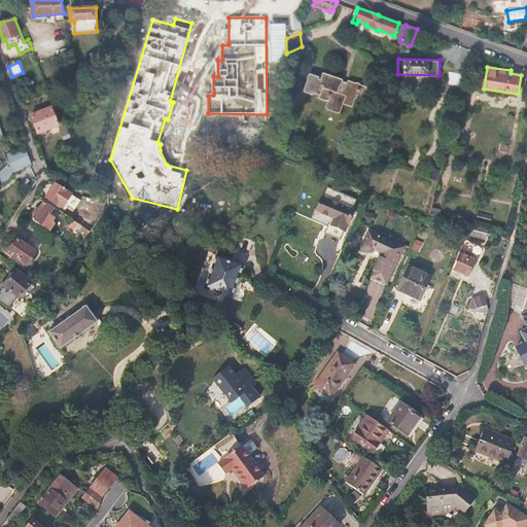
[(462,85),(465,74),(451,71),(451,82),(462,85)]
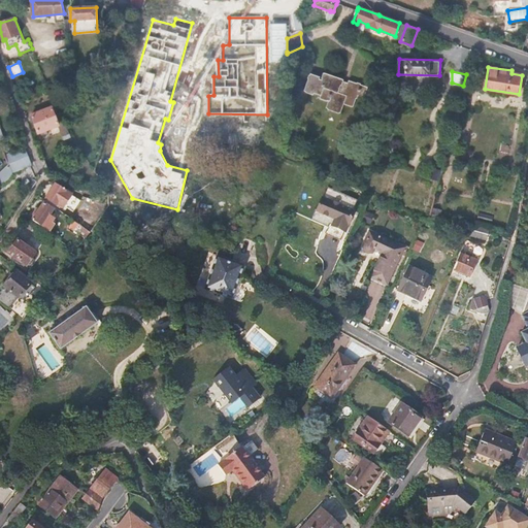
[(311,74),(304,92),(314,96),(315,94),(321,96),(320,99),(329,102),(326,109),(340,116),(344,105),(355,108),(359,97),(366,100),(369,90),(350,83),(349,88),(345,87),(342,86),(344,81),(325,74),(322,81),(320,81),(321,78),(311,74)]
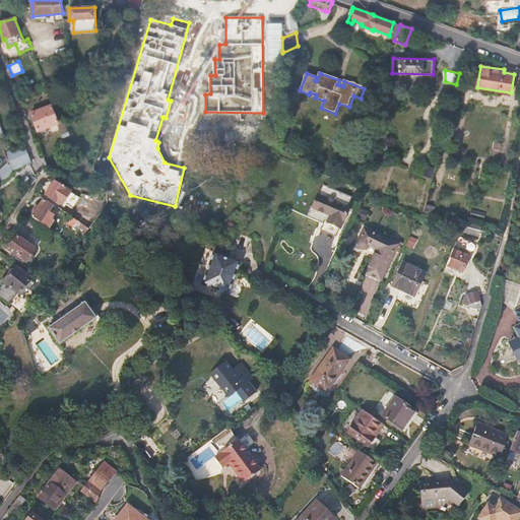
[(62,116),(56,105),(31,113),(38,131),(58,124),(56,118),(62,116)]
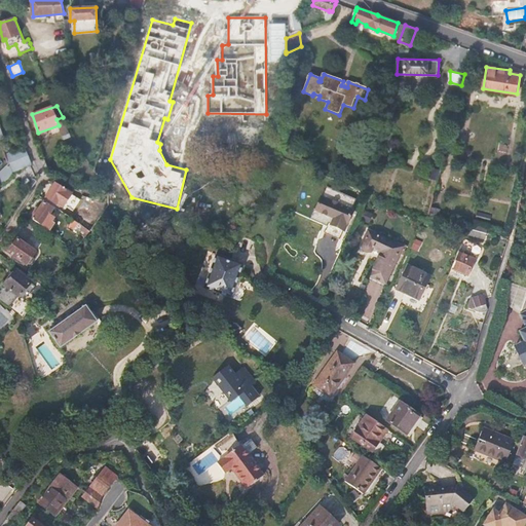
[(9,163),(28,156),(24,148),(5,155),(9,163)]
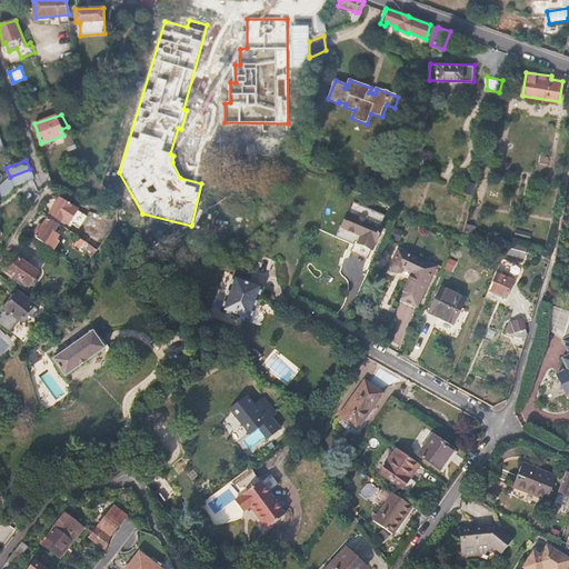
[(12,186),(33,178),(30,169),(10,177),(12,186)]
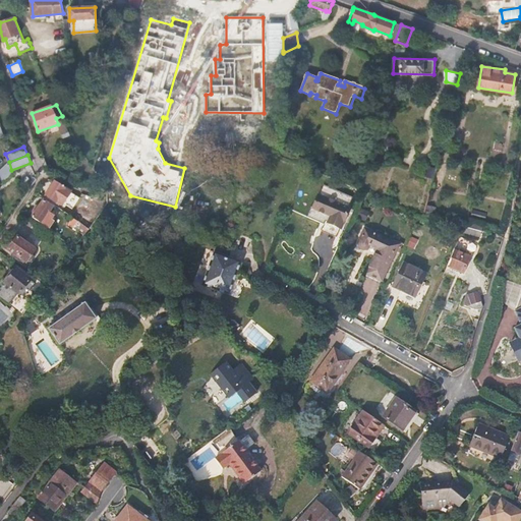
[(0,174),(2,178),(11,170),(9,162),(0,170),(0,174)]
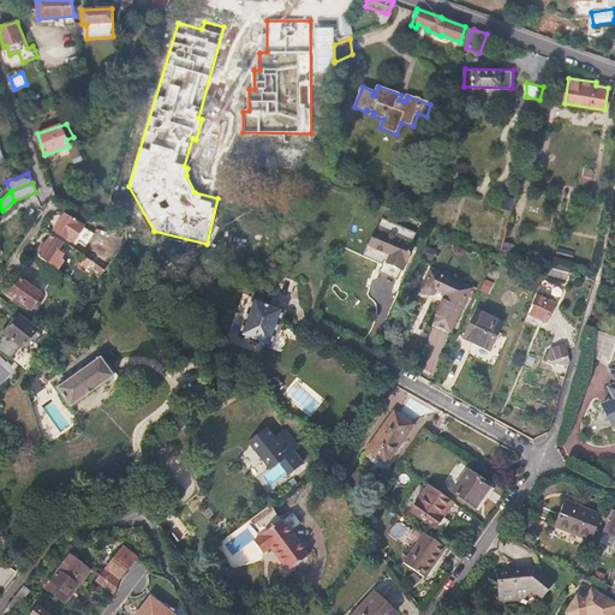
[(512,212),(514,201),(505,197),(501,209),(512,212)]
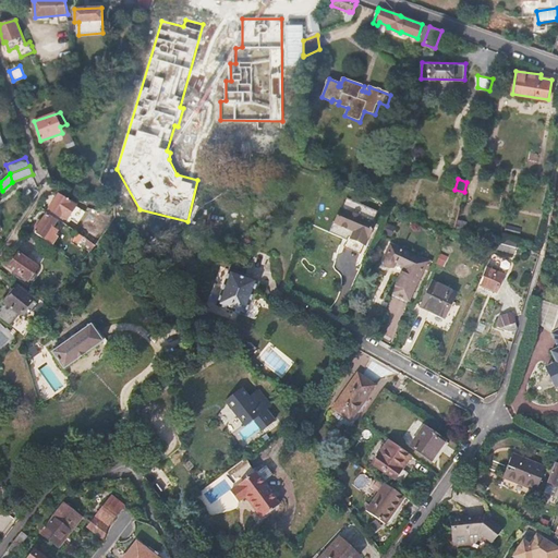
[(53,204),(50,209),(63,219),(65,217),(68,218),(75,205),(58,194),(52,203),(53,204)]
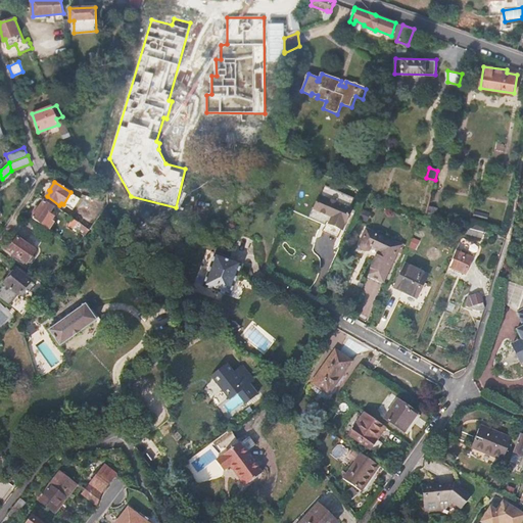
[(321,195),(315,209),(331,217),(329,222),(342,229),(350,209),(321,195)]
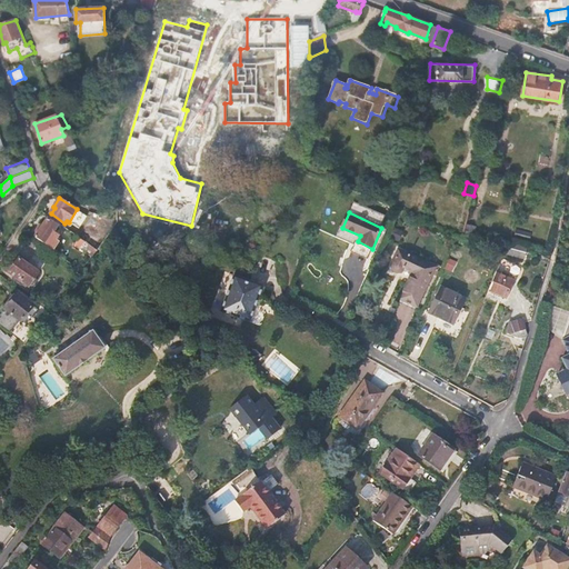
[(36,237),(46,243),(57,225),(48,218),(36,237)]
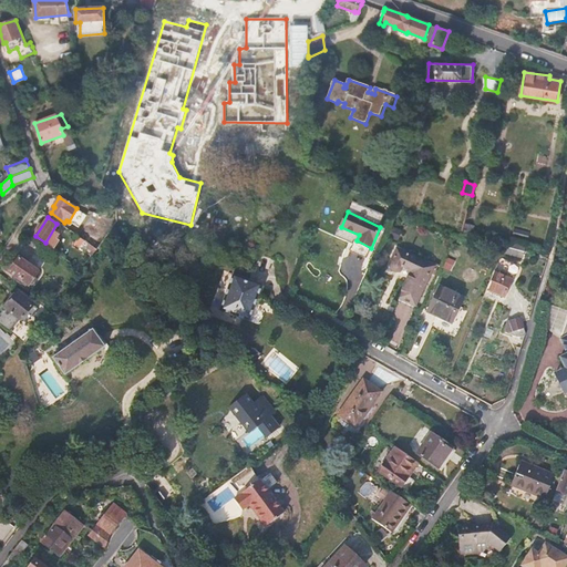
[(466,224),(463,237),(471,239),(474,226),(466,224)]
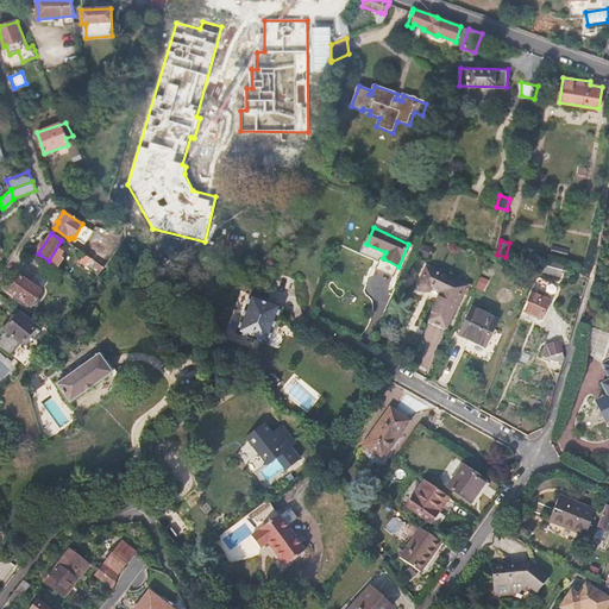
[(92,274),(99,267),(86,255),(80,263),(92,274)]
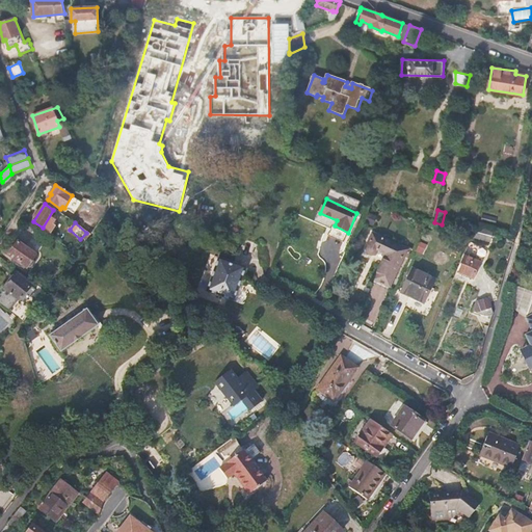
[(477,231),(475,237),(490,241),(493,235),(477,231)]
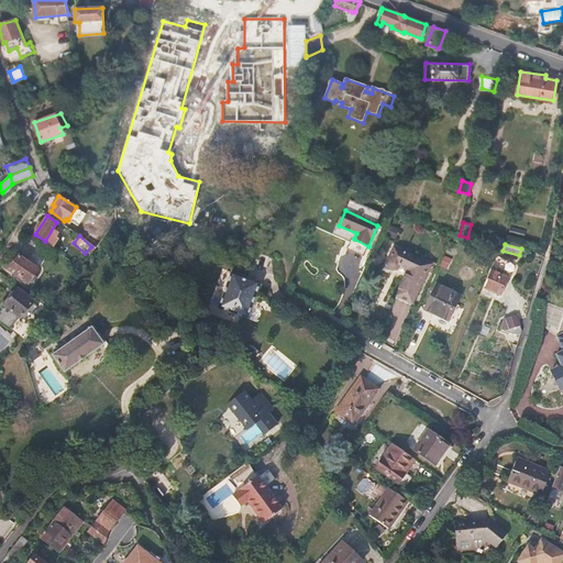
[(432,264),(394,247),(388,260),(388,263),(388,265),(389,268),(394,271),(397,271),(399,268),(408,273),(397,298),(415,306),(432,264)]
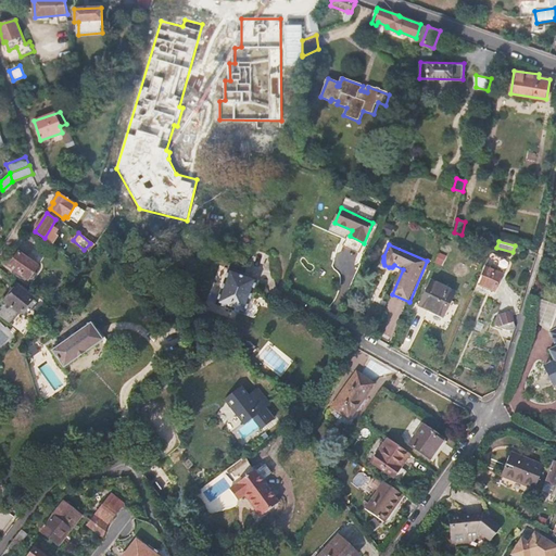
[(35,270),(39,264),(20,250),(10,266),(14,269),(13,273),(21,278),(23,276),(29,279),(29,278),(34,278),(37,274),(35,270)]
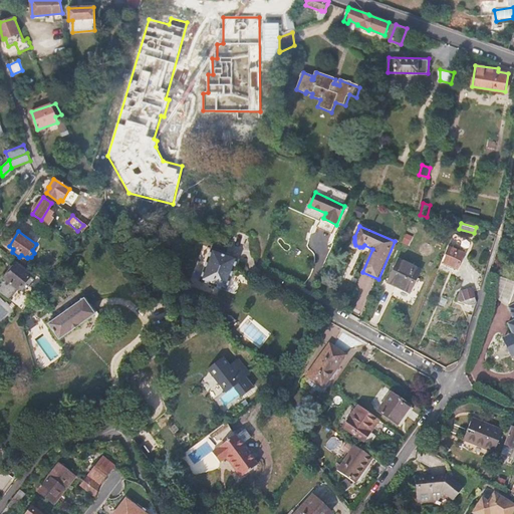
[(471,249),(472,240),(461,238),(460,248),(471,249)]
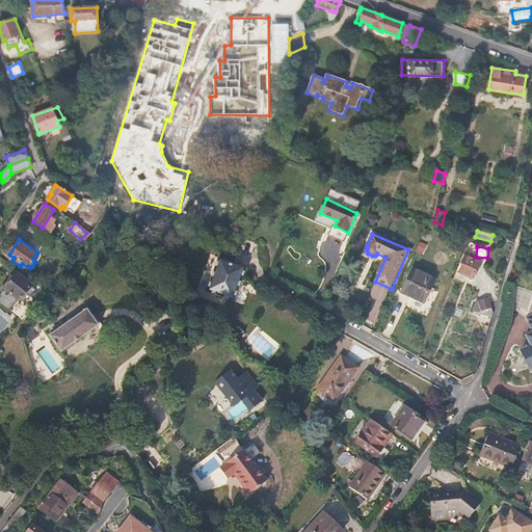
[(480,261),(464,254),(457,271),(474,278),(480,261)]
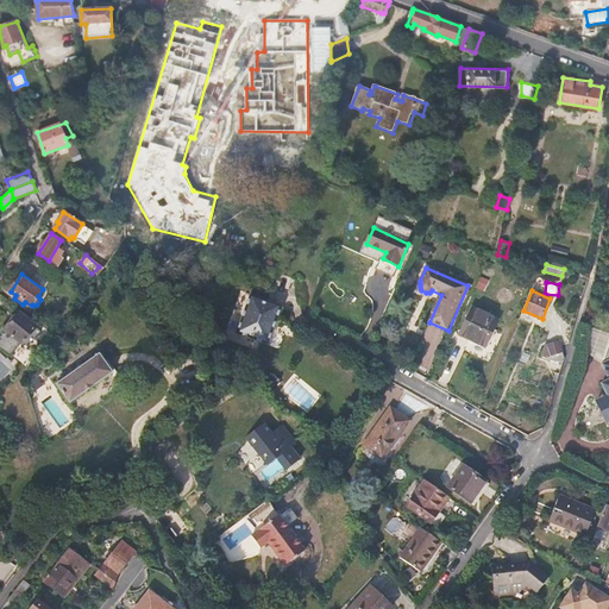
[(251,294),(238,333),(270,344),(282,305),(251,294)]
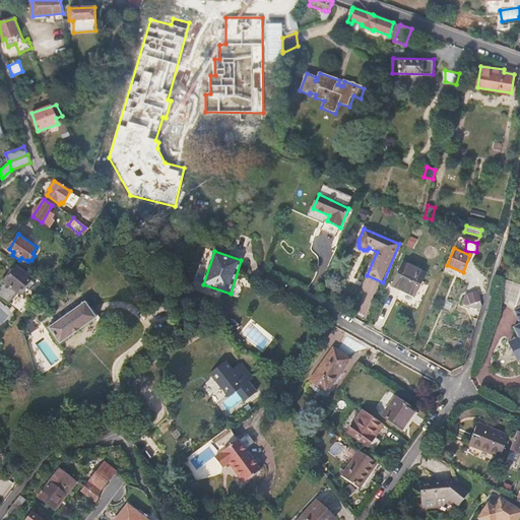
[(404,262),(394,285),(414,296),(425,271),(404,262)]
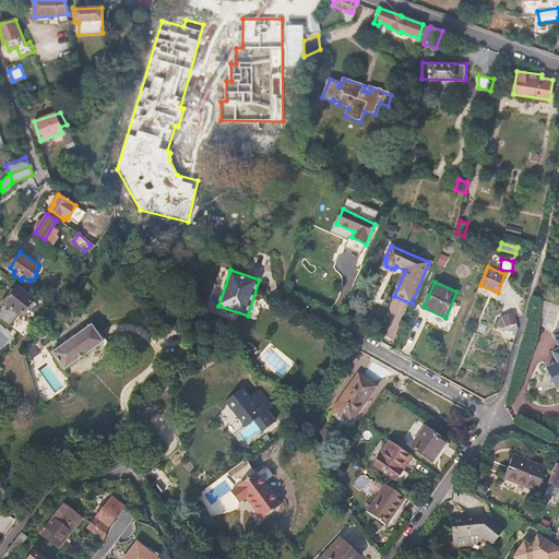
[(35,300),(18,287),(6,302),(8,304),(0,311),(0,316),(12,325),(21,316),(22,317),(35,300)]
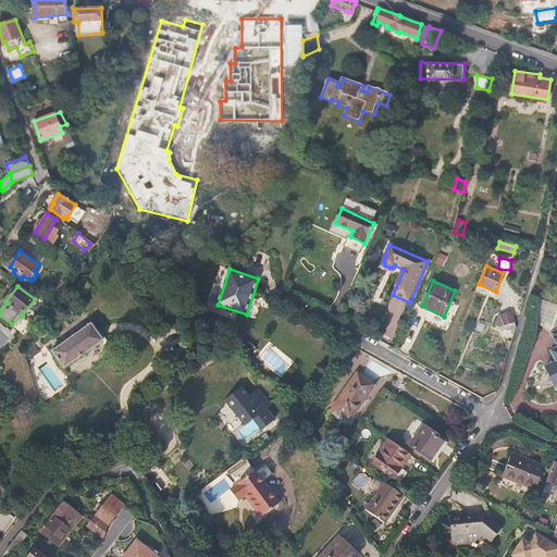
[(497,330),(516,326),(512,311),(495,313),(497,330)]
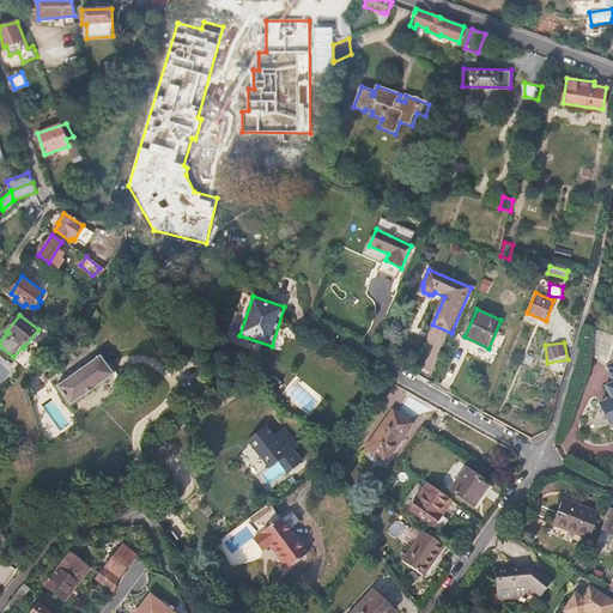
[(98,357),(56,387),(70,406),(113,375),(98,357)]
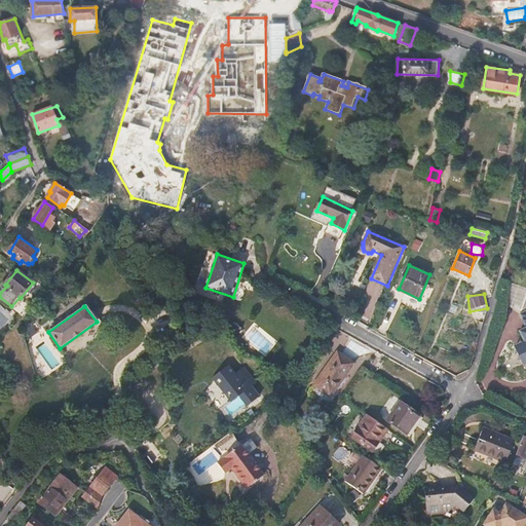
[(239,325),(233,332),(241,338),(247,331),(239,325)]
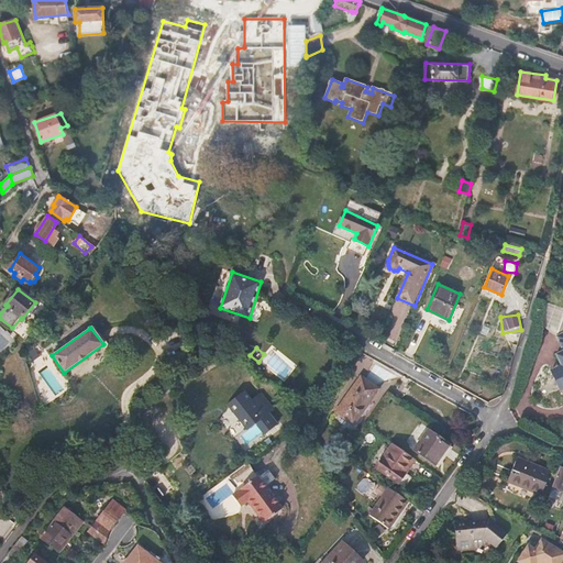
[(562,368),(562,366),(553,370),(562,390),(562,368)]
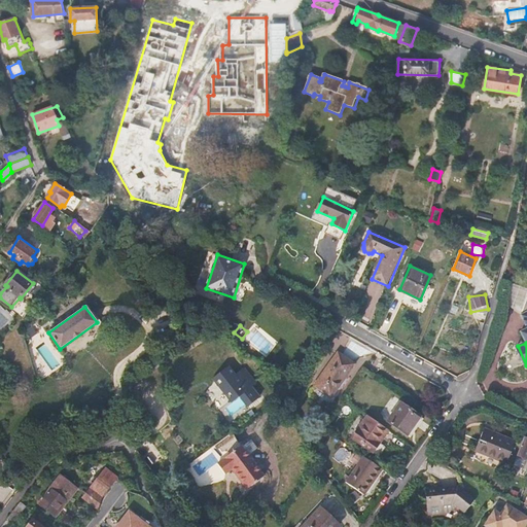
[(339,352),(316,385),(332,396),(354,364),(339,352)]
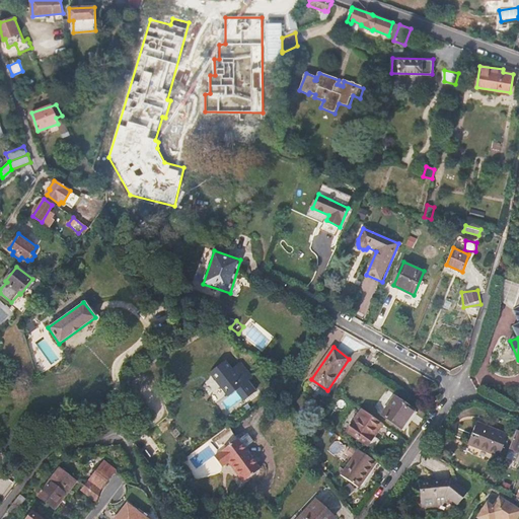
[(225,359),(210,370),(226,390),(234,384),(242,395),(251,388),(244,378),(250,373),(238,356),(229,363),(225,359)]
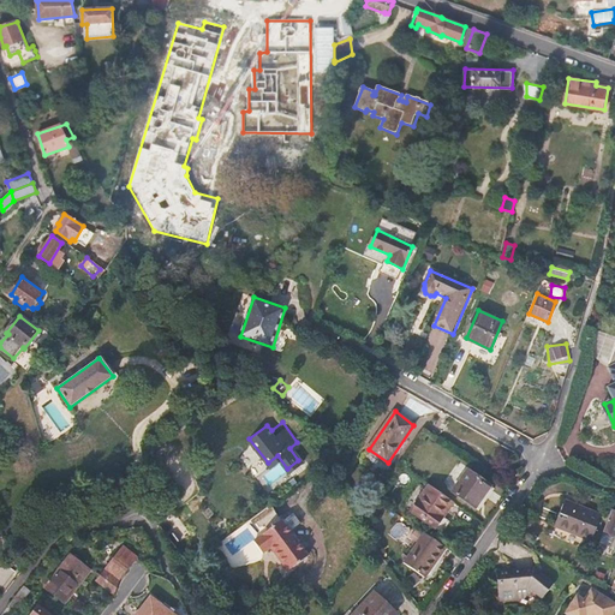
[(452,487),(465,470),(458,464),(445,482),(452,487)]
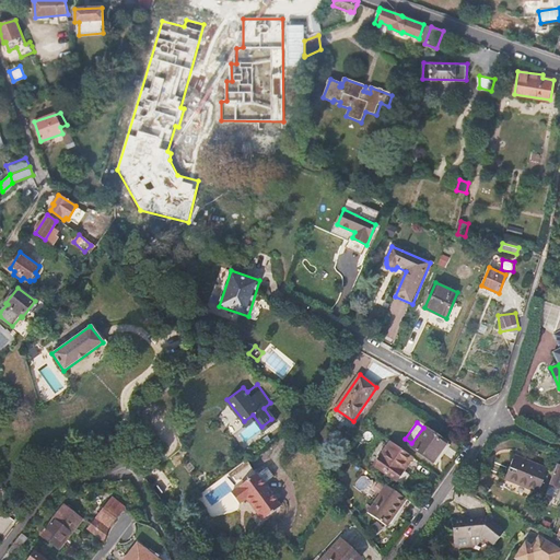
[(427,427),(412,446),(434,463),(447,442),(427,427)]
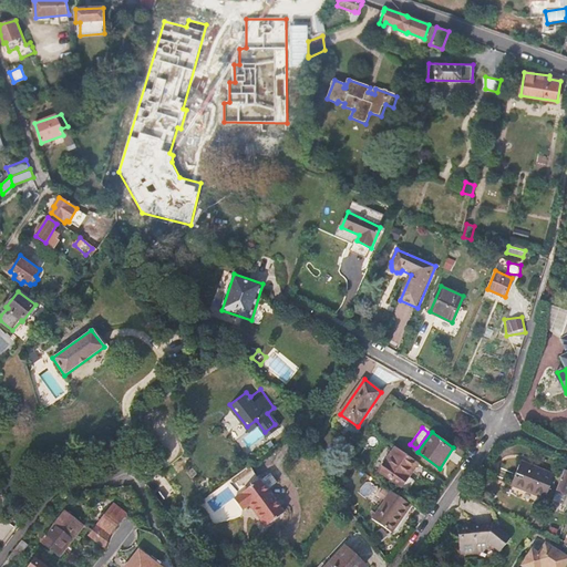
[(183,453),(172,434),(158,442),(171,461),(183,453)]
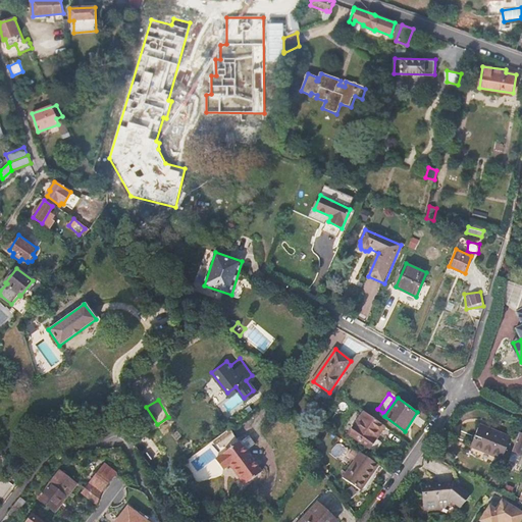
[(369,448),(385,425),(365,411),(349,433),(369,448)]
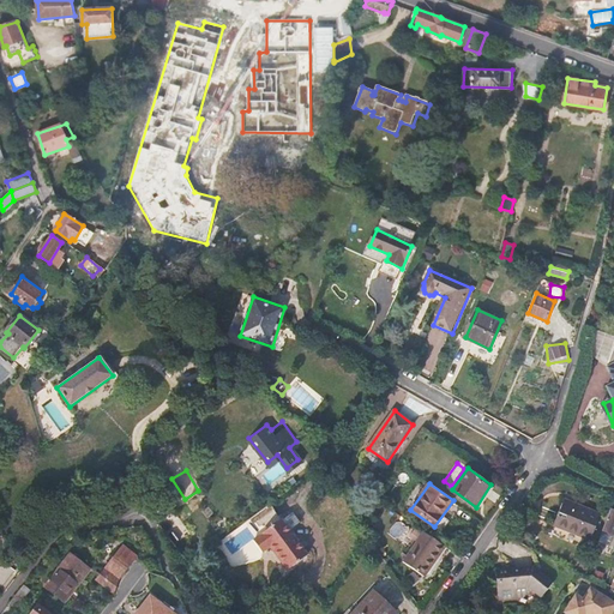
[(589,537),(599,513),(561,500),(552,524),(589,537)]
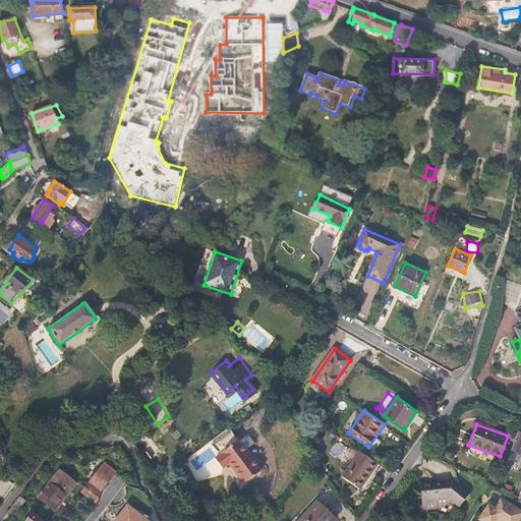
[(222,454),(215,458),(222,468),(230,463),(244,483),(261,471),(245,451),(255,444),(248,436),(239,442),(238,441),(222,453),(222,454)]
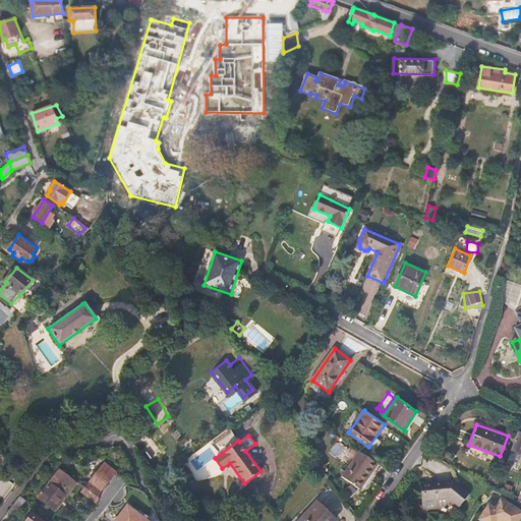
[(364,493),(383,468),(360,451),(343,476),(364,493)]
